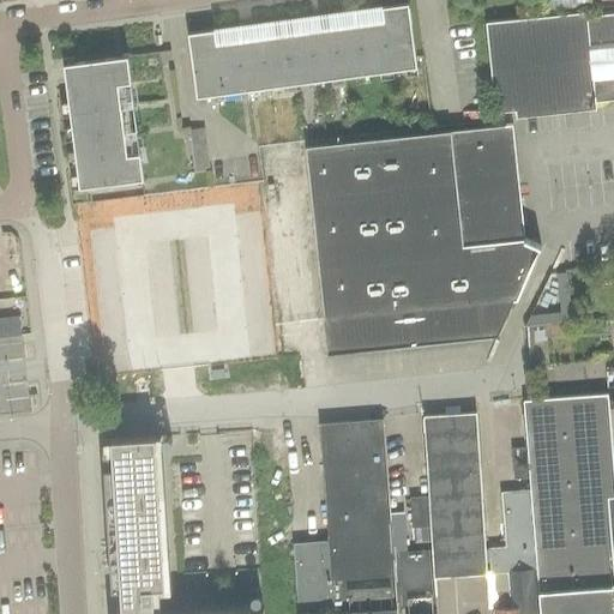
[(539,0),(541,13),(593,10),(591,0),(539,0)]
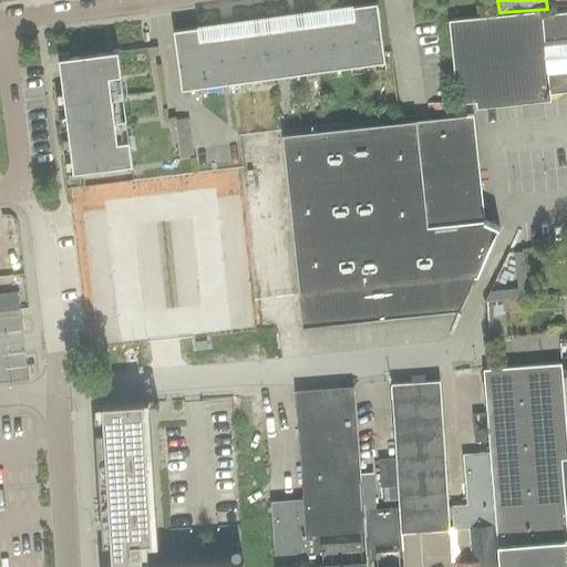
[(385,62),(378,3),(353,7),(356,19),(200,40),(198,28),(174,31),(183,90),(385,62)]
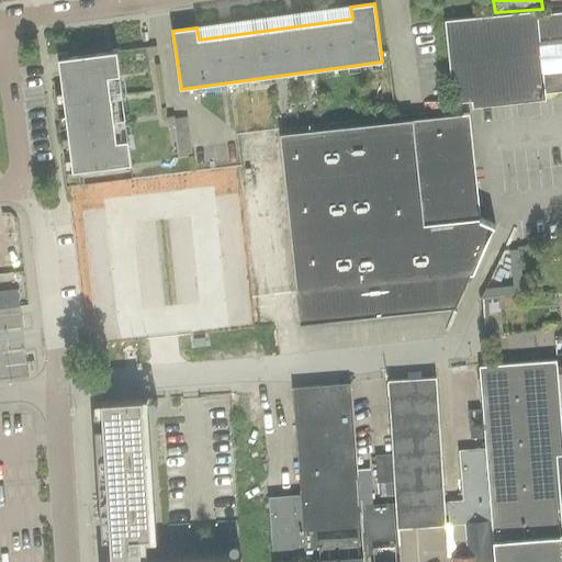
[(561,90),(561,12),(538,15),(537,11),(446,20),(454,103),(561,90)]
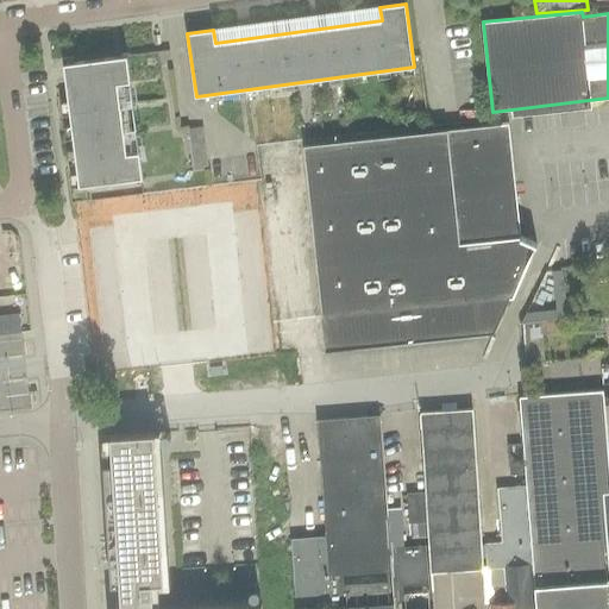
[(131,81),(127,55),(64,63),(80,186),(144,177),(140,151),(127,152),(118,82),(131,81)]
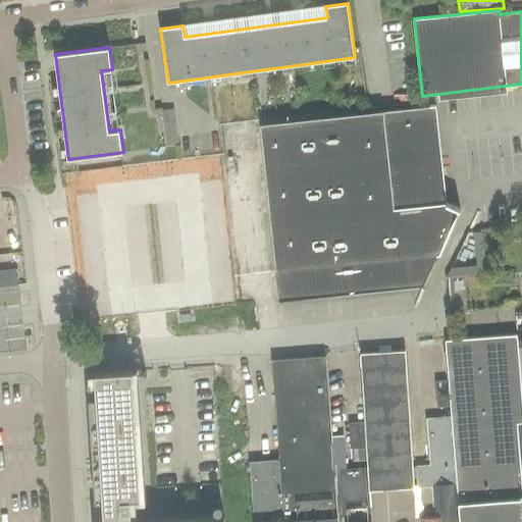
[(423,107),(261,124),(276,272),(279,301),(425,284),(438,255),(440,255),(460,209),(446,202),(440,154),(428,156),(423,107)]
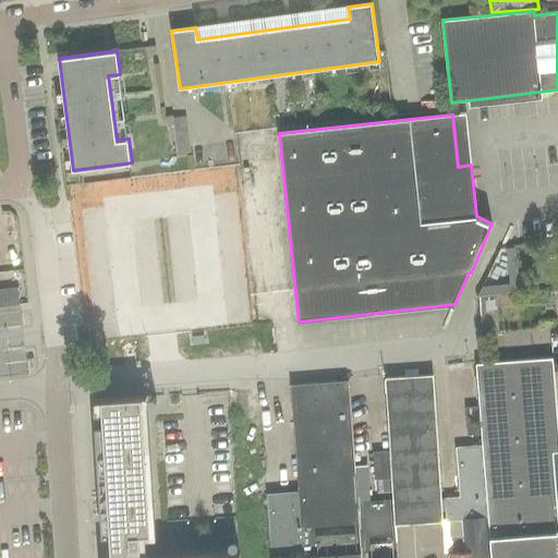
[(193,155),(187,116),(174,118),(179,156),(193,155)]
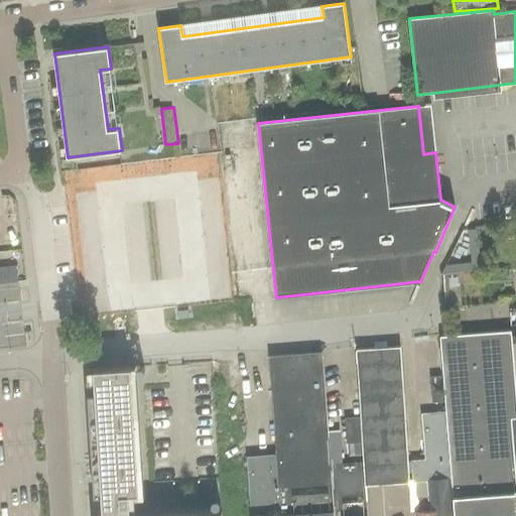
[(99,215),(105,272),(151,267),(154,289),(207,284),(197,197),(139,203),(138,192),(89,199),(91,216),(99,215)]
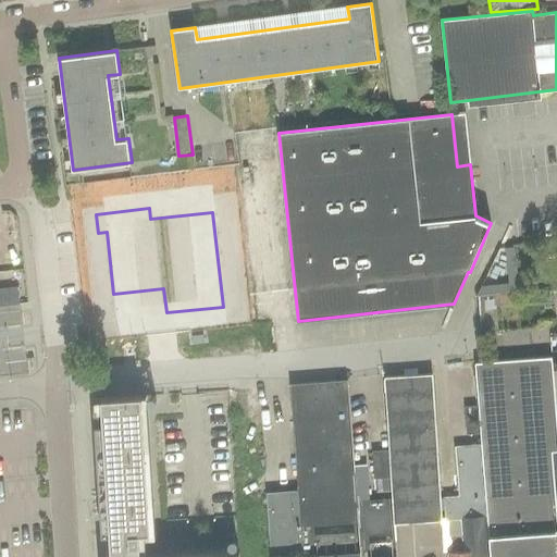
[(499,331),(497,305),(512,304),(512,293),(479,296),(481,332),(499,331)]
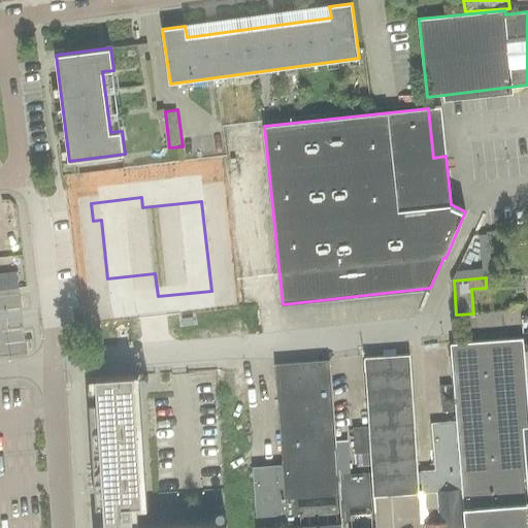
[(527,527),(527,475),(523,430),(523,428),(527,427),(527,395),(525,350),(524,338),(452,343),(458,421),(466,527),(465,527),(527,527)]
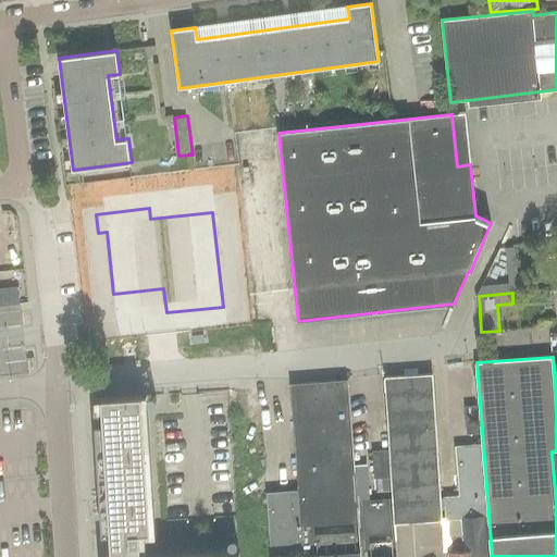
[(373,452),(374,479),(392,478),(393,498),(395,522),(442,520),(433,374),(385,378),(390,450),(373,452)]
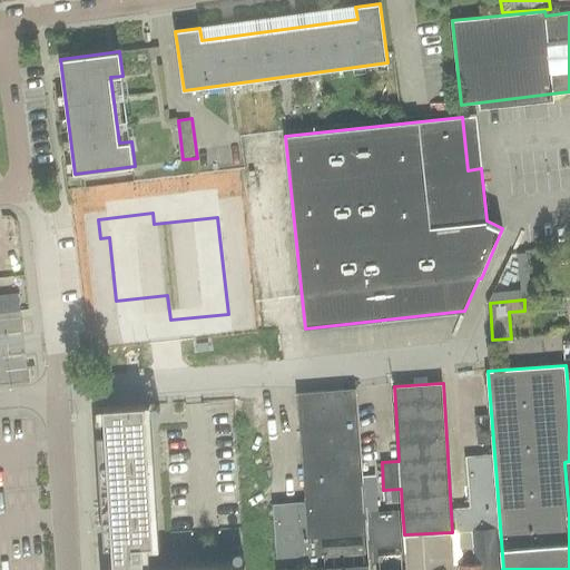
[(297,393),(305,501),(311,569),(369,569),(370,567),(365,513),(356,389),(297,393)]
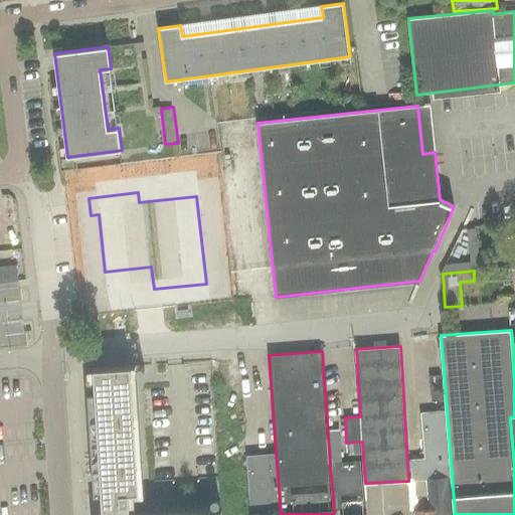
[(140,492),(132,366),(132,365),(87,368),(87,371),(95,495),(97,495),(98,514),(221,514),(222,511),(220,511),(150,514),(130,514),(130,504),(133,504),(133,493),(140,492)]
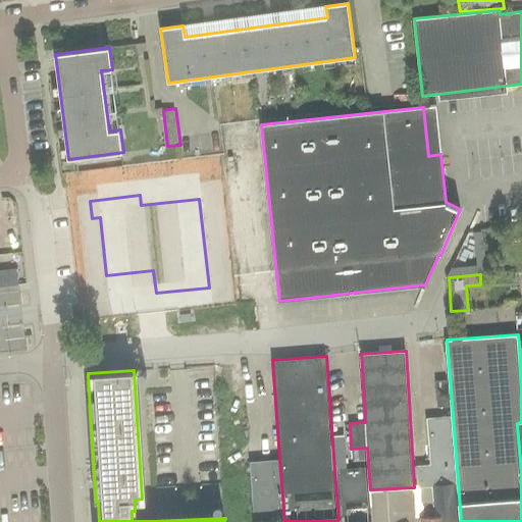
[(435,380),(437,407),(449,406),(447,380),(435,380)]
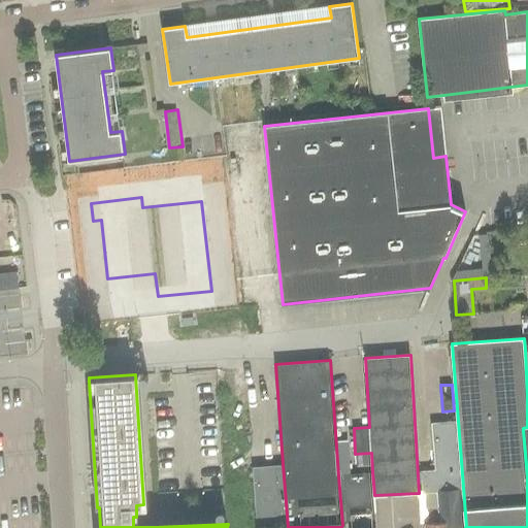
[(462,527),(466,527),(458,421),(432,423),(435,470),(422,471),(425,508),(427,507),(428,523),(426,523),(426,527),(462,527)]
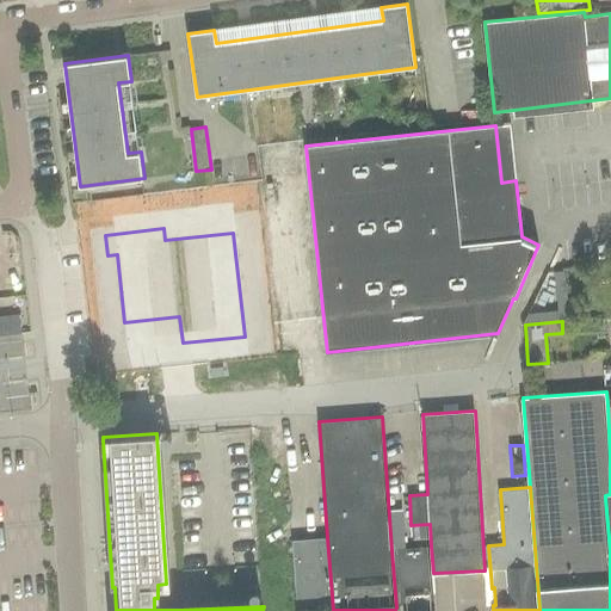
[(333,610),(327,537),(292,539),(296,575),(295,575),(297,610),(333,610)]
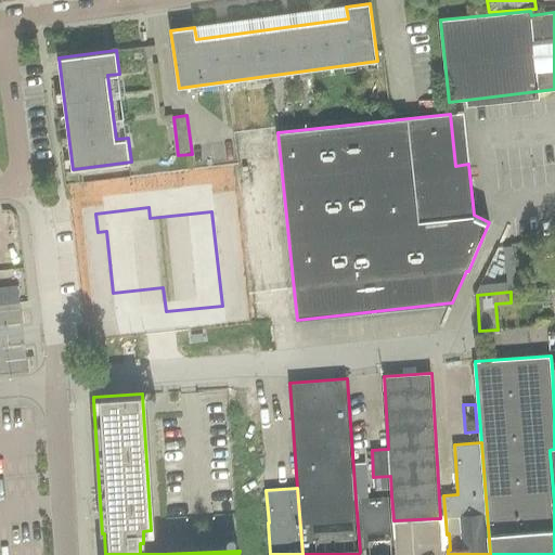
[(395,538),(394,520),(391,497),(356,500),(360,552),(365,552),(364,554),(395,554),(396,554),(395,538)]
